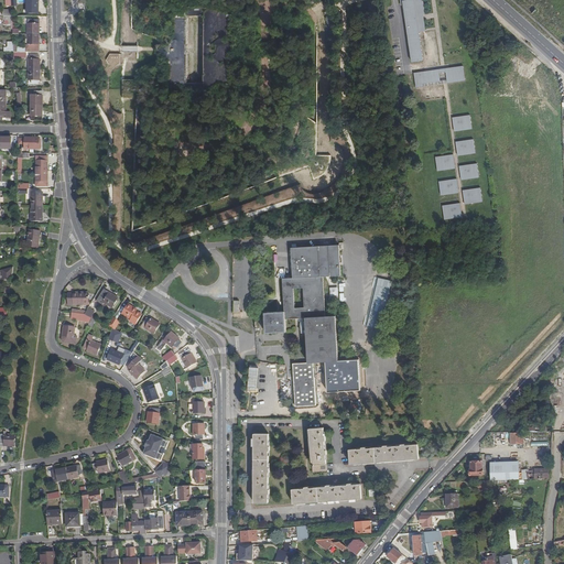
[(26,0),(28,9),(30,9),(30,13),(36,13),(36,9),(39,9),(38,0),(26,0)]
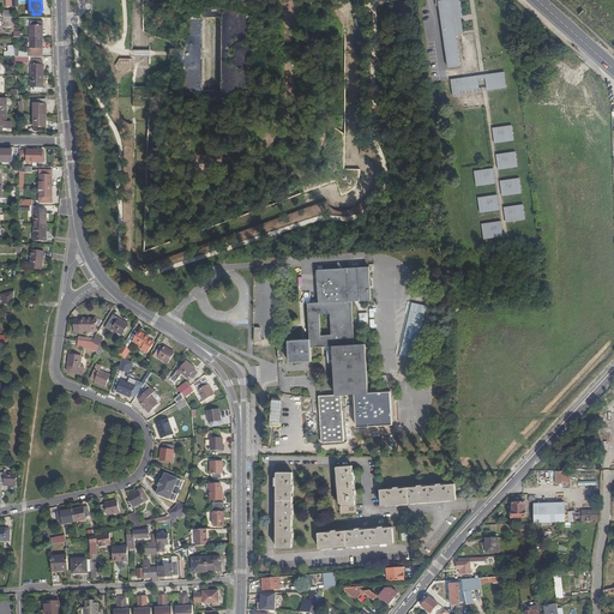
[(434,0),(435,6),(439,5),(447,68),(459,66),(456,35),(459,35),(458,23),(457,23),(456,17),(459,16),(462,16),(461,2),(457,2),(457,0),(455,0),(434,0)]
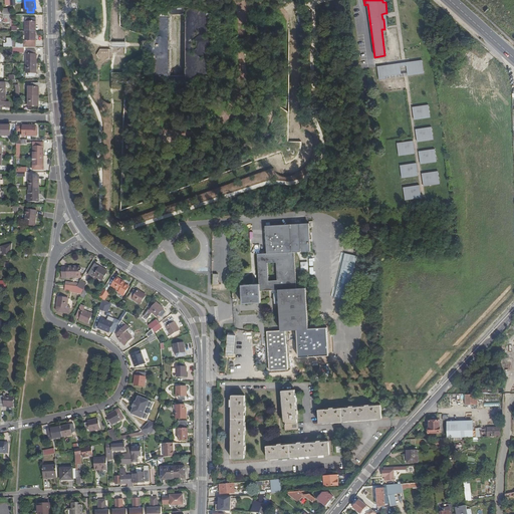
[(208,77),(207,7),(155,8),(154,77),(169,77),(171,14),(187,14),(186,77),(208,77)]
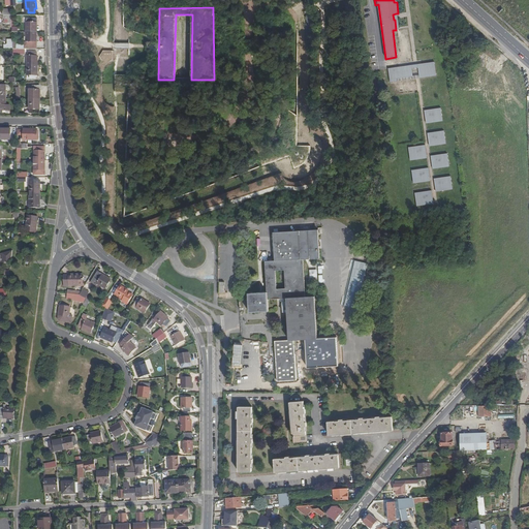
[(29,23),(27,23),(26,32),(36,32),(36,23),(37,23),(37,19),(29,19),(29,23)]
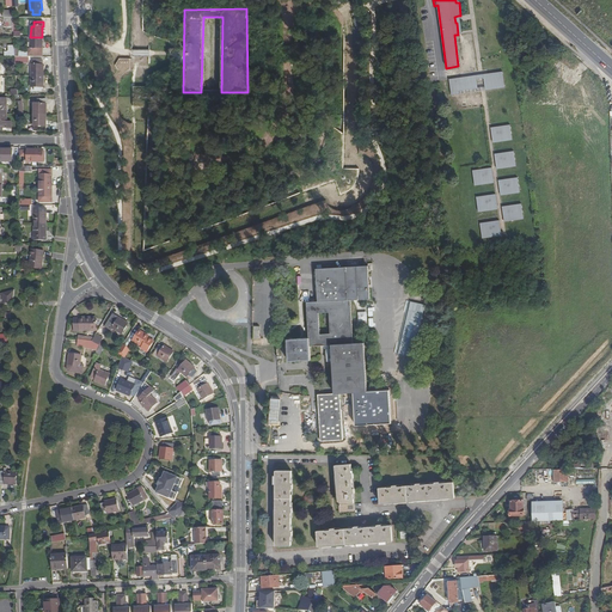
[(42,37),(30,37),(30,53),(41,53),(41,48),(42,48),(42,37)]
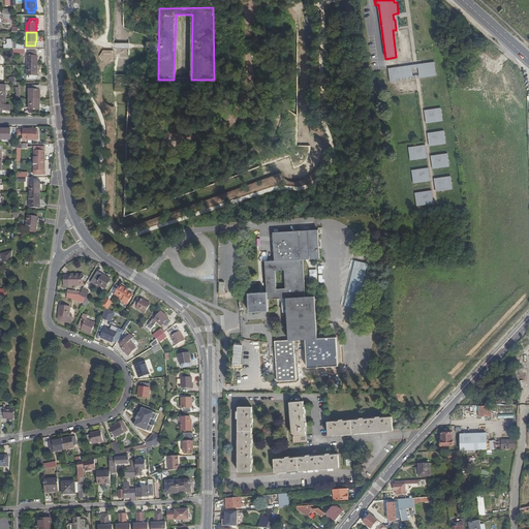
[(4,45),(4,49),(12,49),(12,44),(12,40),(7,40),(7,45),(4,45)]
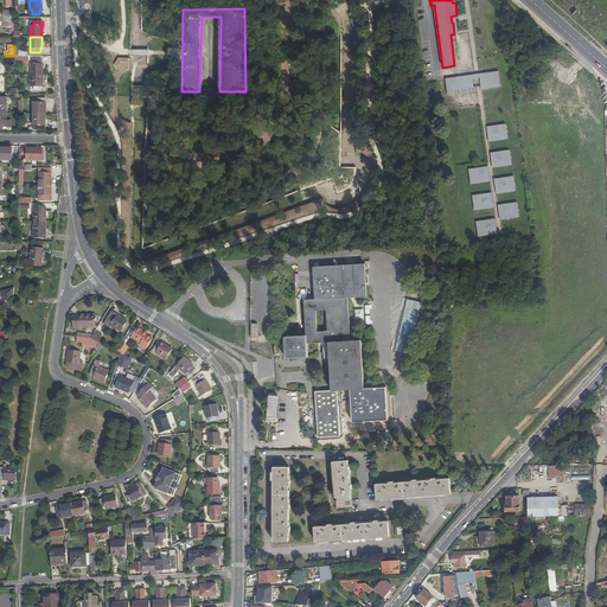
[(31,76),(43,76),(43,65),(42,65),(42,61),(34,61),(34,65),(31,65),(31,76)]
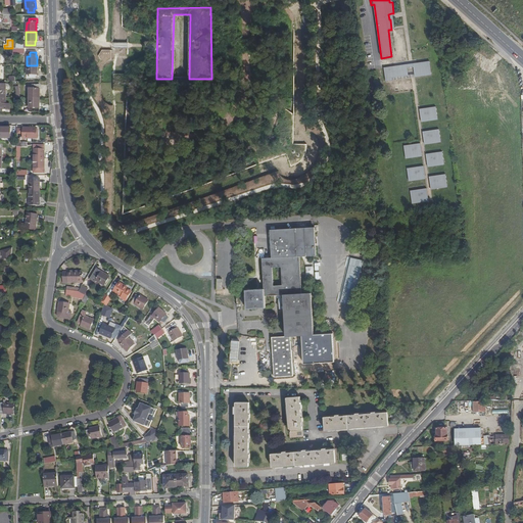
[(416,66),(413,66),(414,77),(430,75),(429,61),(416,63),(416,66)]
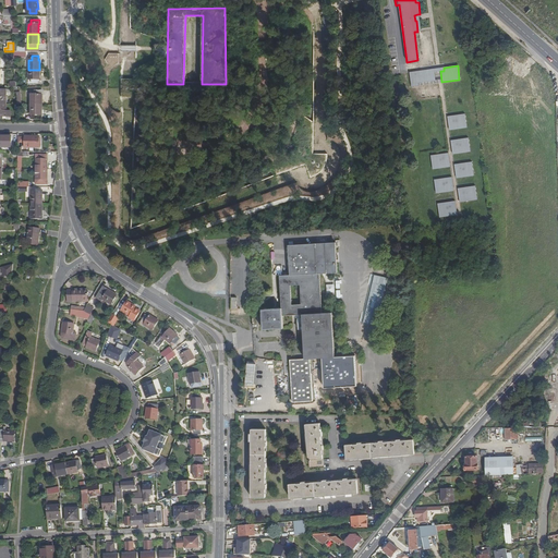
[(39,80),(39,70),(28,70),(28,80),(32,80),(32,84),(37,84),(37,80),(39,80)]
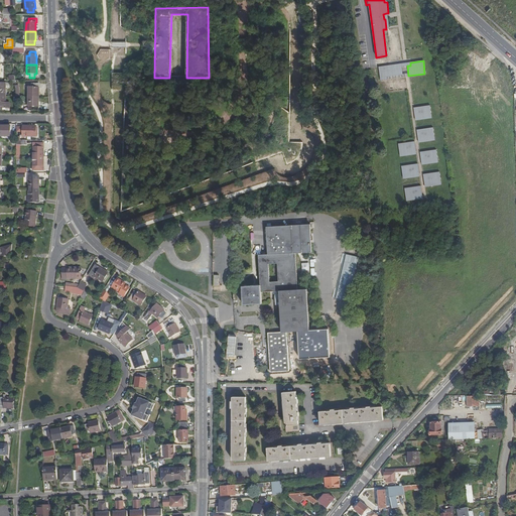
[(388,66),(378,68),(380,80),(386,79),(386,77),(402,75),(401,67),(388,69),(388,66)]
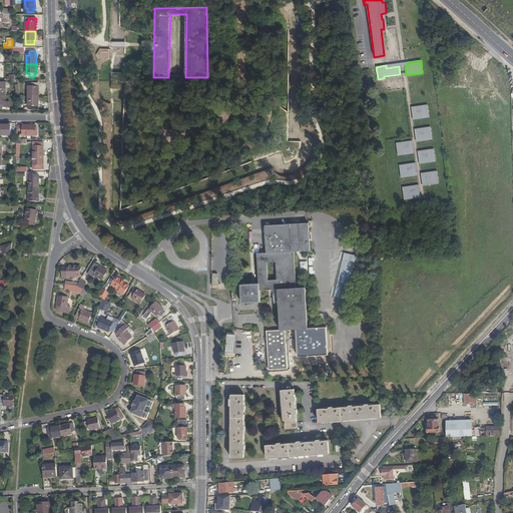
[(29,87),(29,96),(38,96),(39,83),(31,83),(31,87),(29,87)]
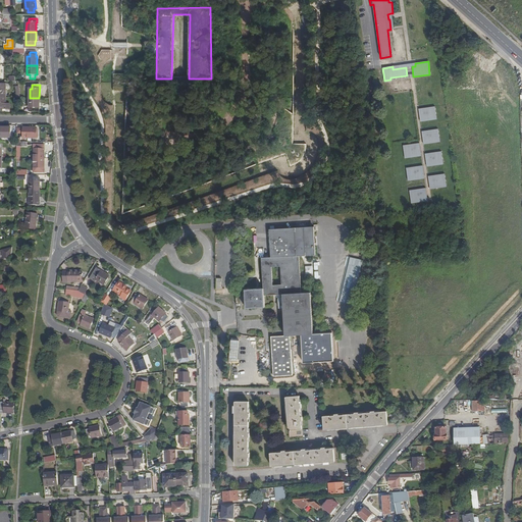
[(0,111),(3,111),(3,109),(9,109),(10,104),(5,104),(6,98),(0,97),(0,111)]
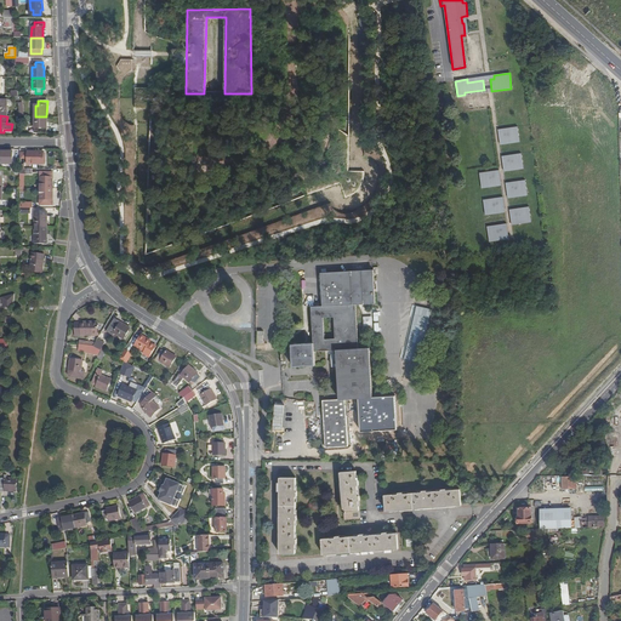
[(46,117),(35,117),(35,132),(46,132),(46,127),(46,117)]
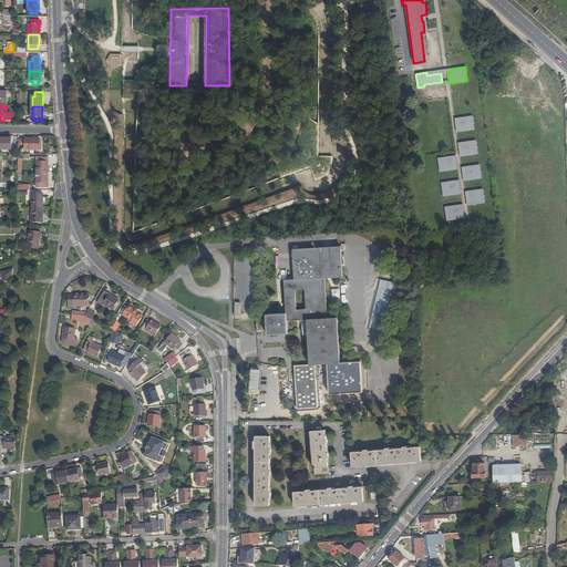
[(467,119),(454,121),(455,130),(459,129),(459,132),(468,131),(468,127),(473,126),(472,116),(467,116),(467,119)]
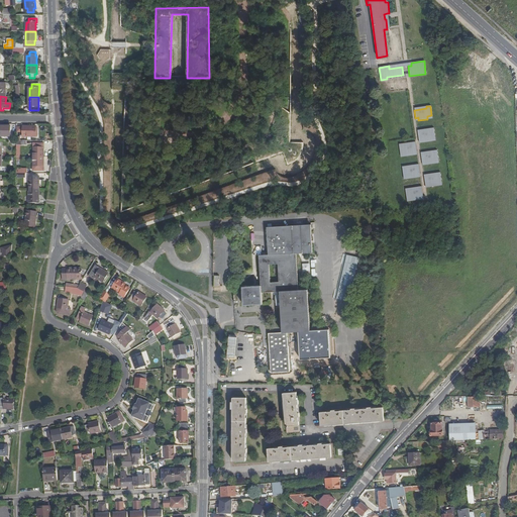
[(10,126),(1,126),(1,127),(0,127),(0,133),(1,134),(1,136),(10,136),(10,126)]
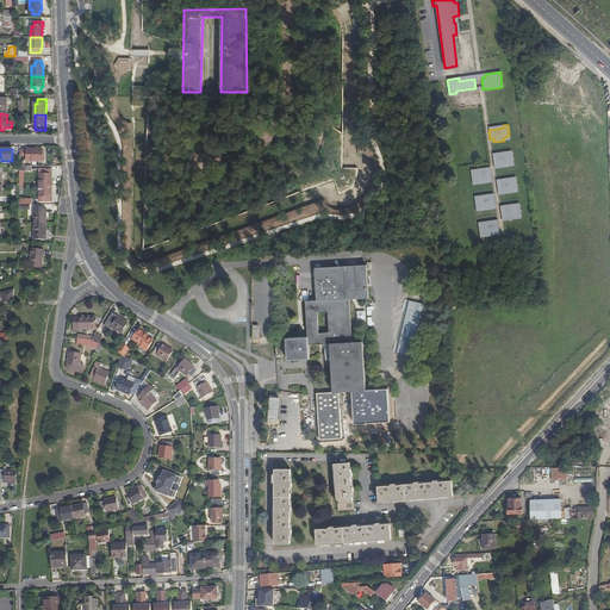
[(43,149),(27,149),(27,161),(43,162),(44,161),(44,156),(43,156),(43,150),(43,149)]
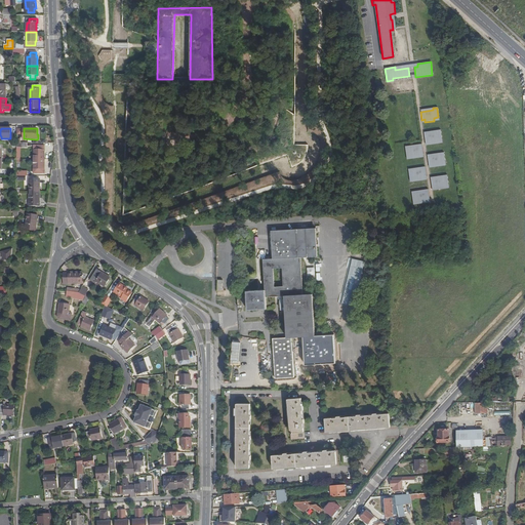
[(436,132),(423,134),(425,143),(428,142),(428,145),(437,144),(437,140),(441,140),(440,130),(436,131),(436,132)]
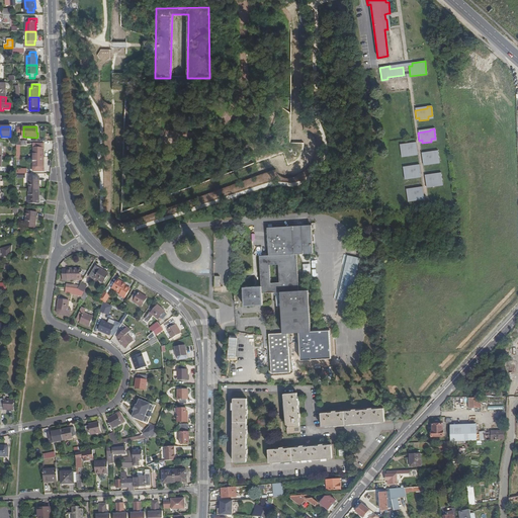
[(33,144),(33,158),(44,158),(44,148),(44,144),(33,144)]
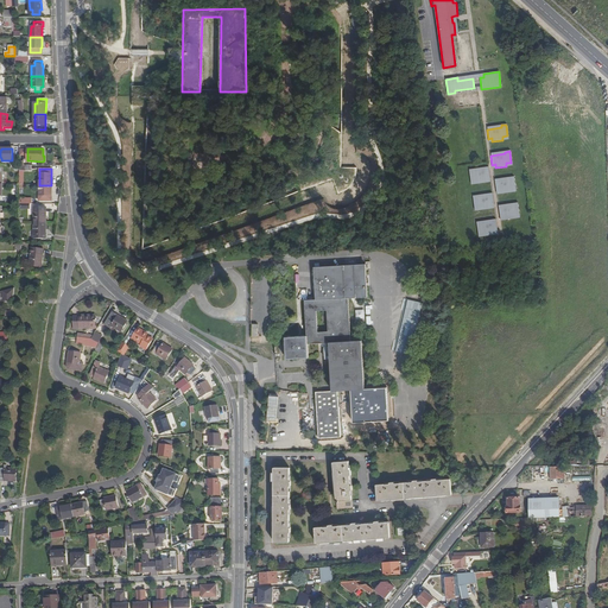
[(489,178),(488,169),(474,171),(473,169),(468,170),(469,181),(475,181),(475,184),(486,182),(486,179),(489,178)]
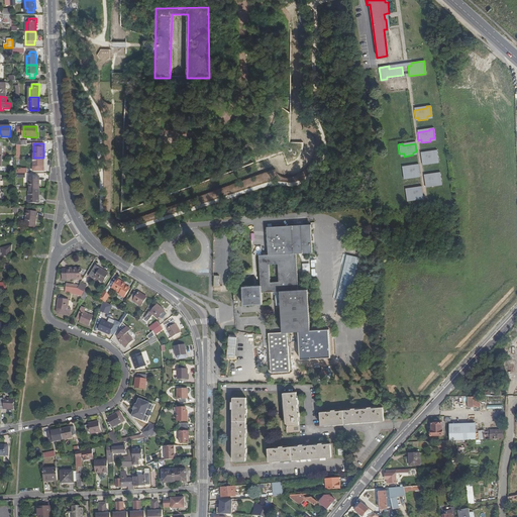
[(432,152),(420,154),(421,163),(424,162),(424,165),(434,164),(433,161),(438,161),(436,150),(432,151),(432,152)]
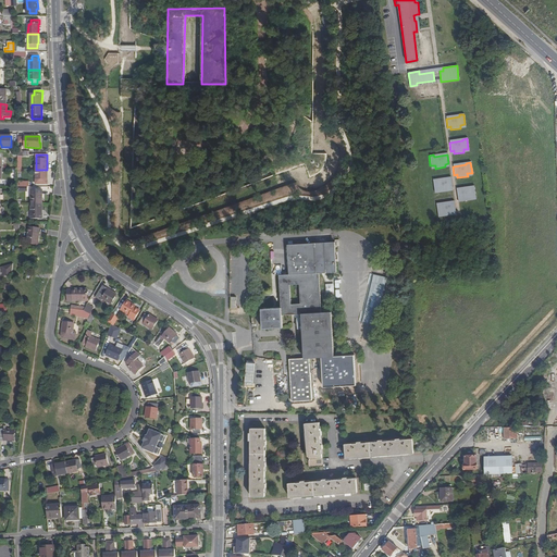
[(47,184),(47,170),(36,170),(36,180),(38,180),(38,184),(47,184)]
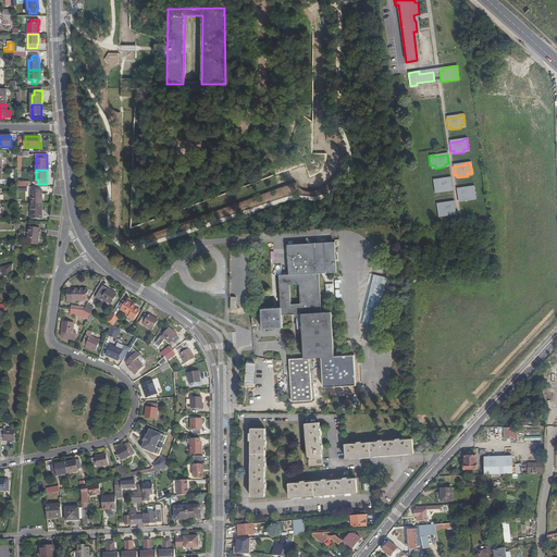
[(452,187),(450,178),(437,181),(437,180),(432,180),(434,190),(438,189),(438,193),(448,190),(448,188),(452,187)]
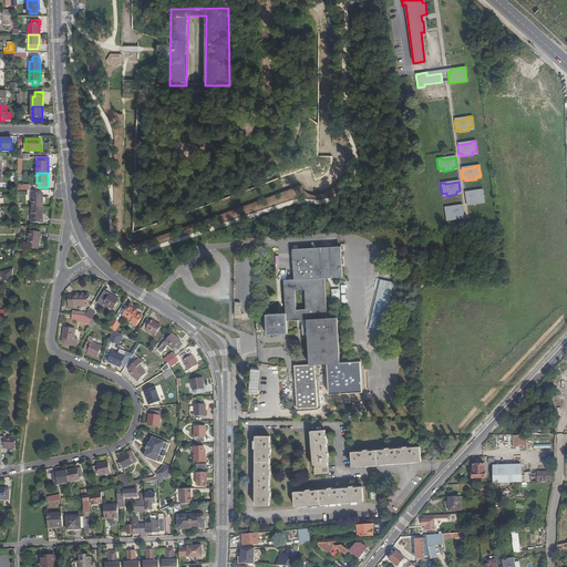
[(477,192),(464,194),(465,203),(468,203),(470,205),(480,204),(478,200),(484,199),(482,189),(477,191),(477,192)]
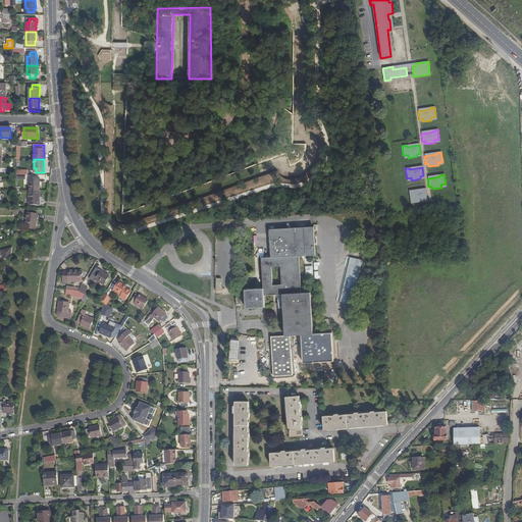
[(29,183),(29,192),(39,192),(39,178),(32,178),(32,183),(29,183)]
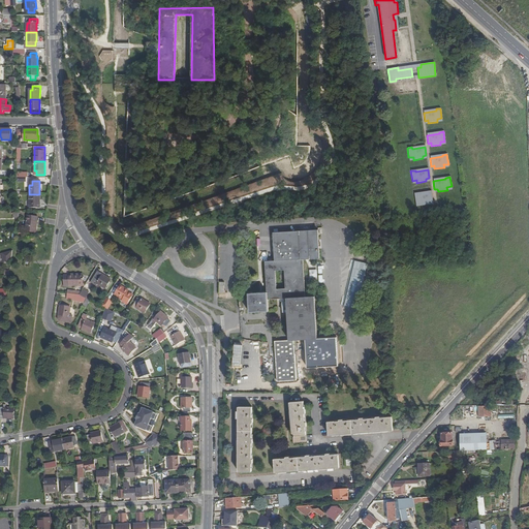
[(432,200),(431,192),(418,194),(418,193),(413,193),(415,204),(419,203),(419,206),(429,204),(429,201),(432,200)]
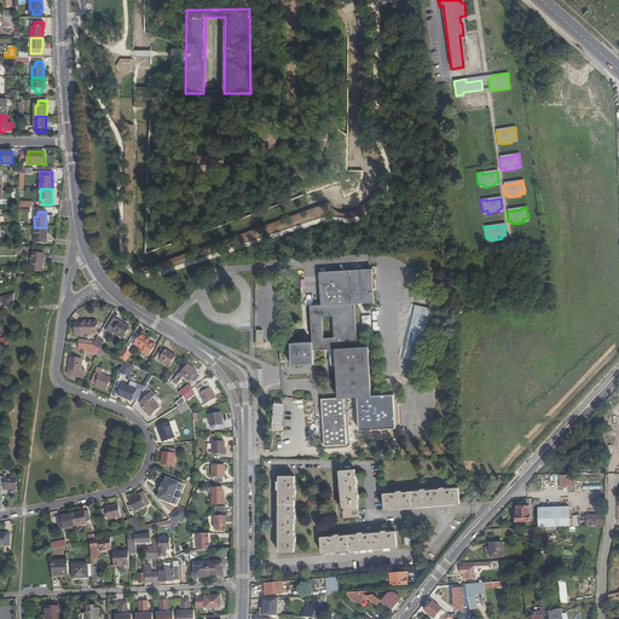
[(46,238),(46,227),(34,227),(34,238),(35,238),(34,243),(45,243),(45,238),(46,238)]
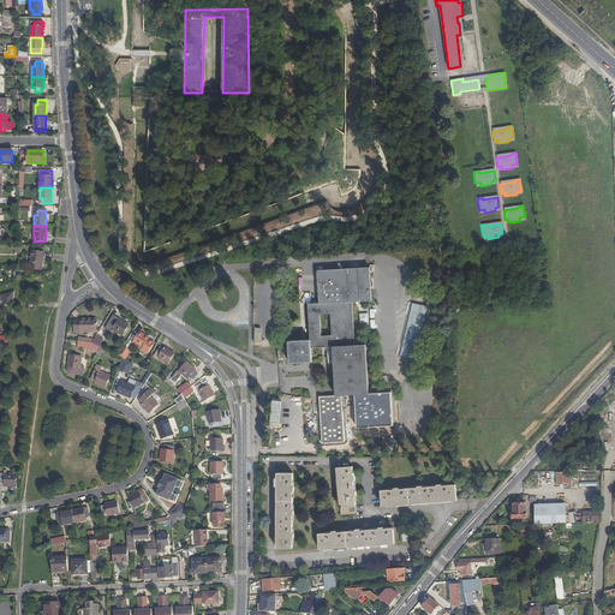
[(43,252),(33,251),(30,269),(41,270),(43,252)]
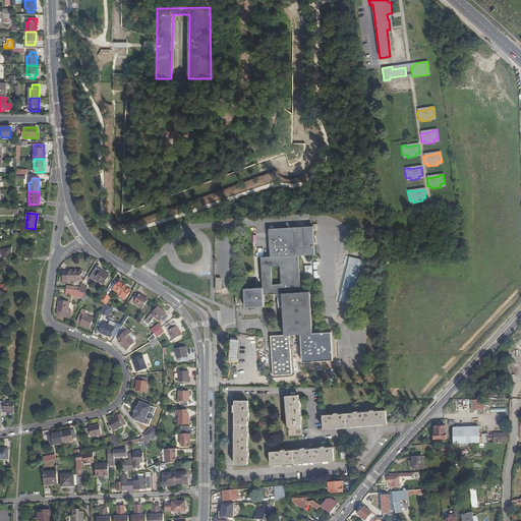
[(314,254),(313,227),(270,229),(271,257),(262,257),(263,288),(245,289),(245,307),(265,307),(264,295),(273,294),(283,294),(285,336),(271,336),(273,375),(292,374),(290,335),(301,335),(303,362),(333,361),(332,333),(312,334),(310,292),(300,292),(298,255),(314,254)]
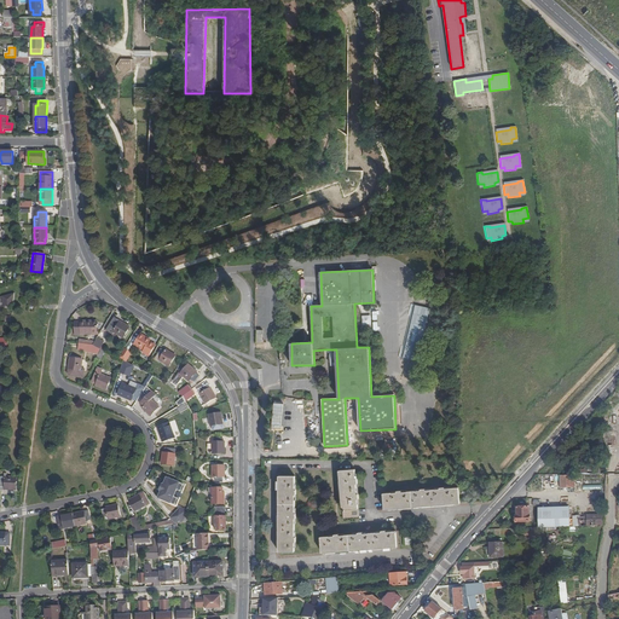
[(15,295),(3,298),(3,306),(13,306),(15,295)]
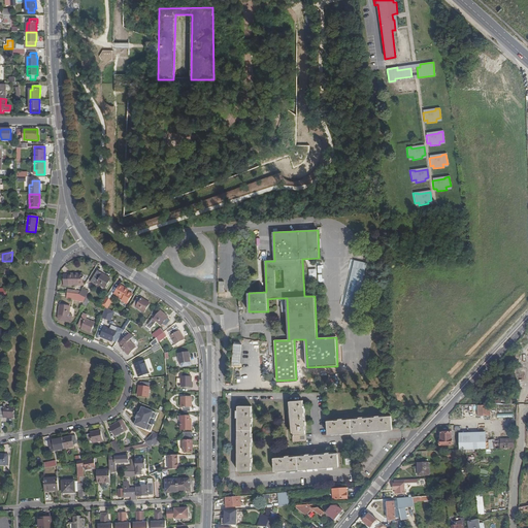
[(358,308),(367,262),(351,259),(341,305),(358,308)]
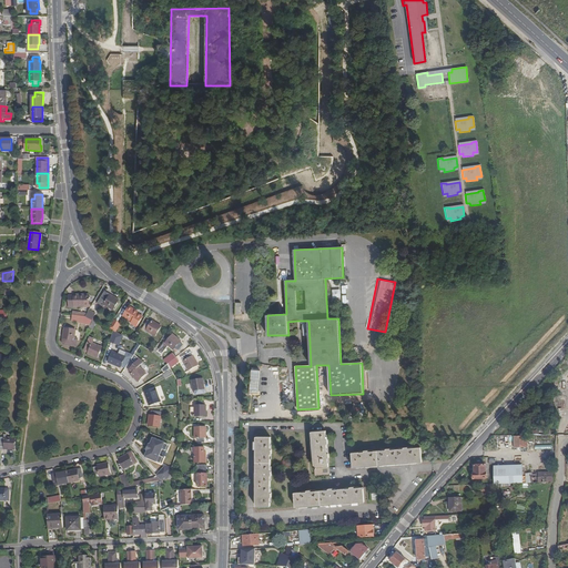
[(104,292),(98,303),(103,306),(104,305),(113,311),(119,301),(104,292)]
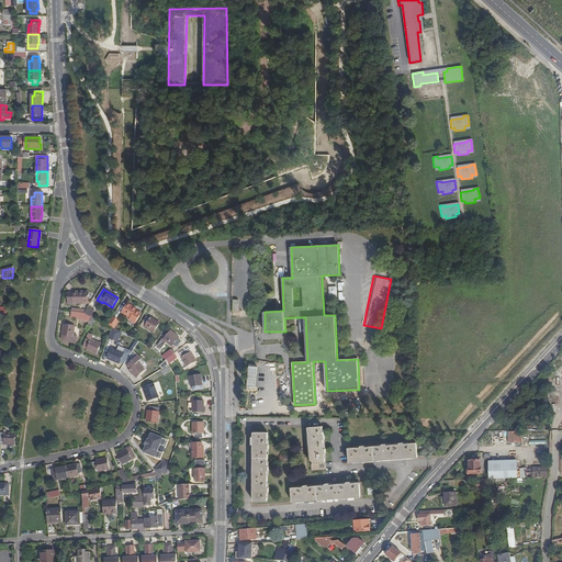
[(72,293),(68,293),(68,304),(74,304),(90,304),(90,302),(88,302),(88,292),(72,292),(72,293)]
